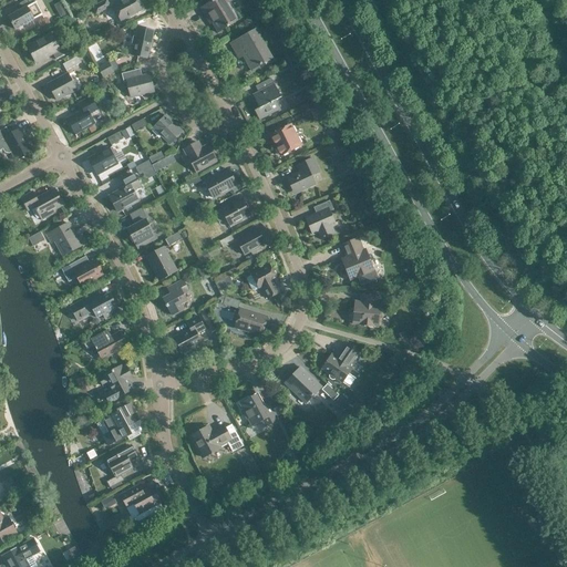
[(33,0),(26,0),(16,6),(19,11),(9,17),(16,30),(42,14),(33,0)]
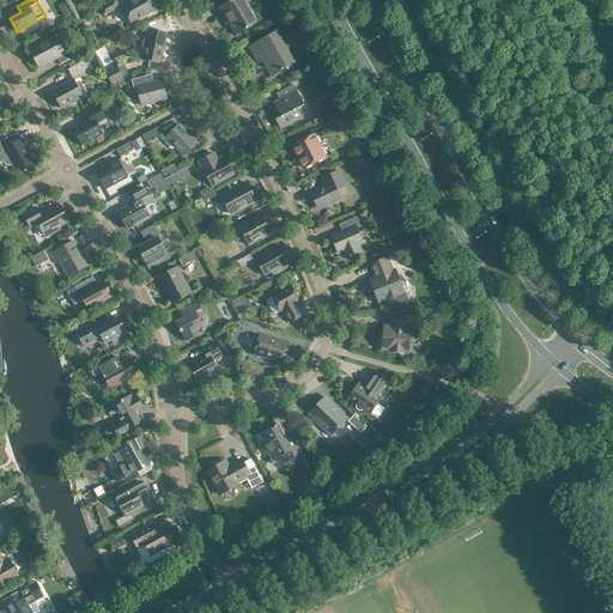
[(104,16),(119,7),(115,0),(101,8),(104,16)]
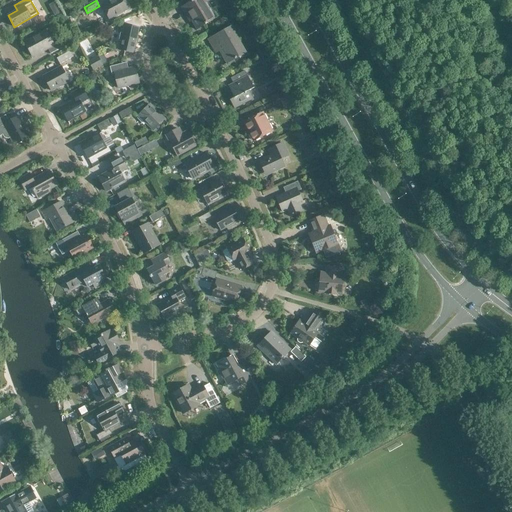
[(109,20),(129,9),(124,0),(114,0),(111,2),(109,0),(101,5),(109,20)]
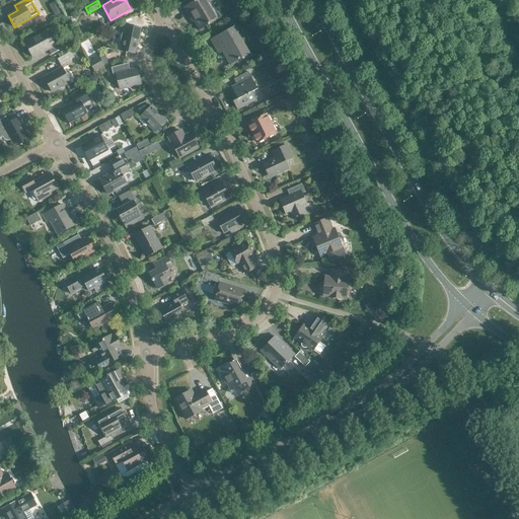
[(199,30),(220,17),(214,8),(211,10),(208,3),(210,2),(209,0),(196,0),(183,7),(188,15),(192,13),(195,19),(193,20),(194,21),(199,29),(199,30)]
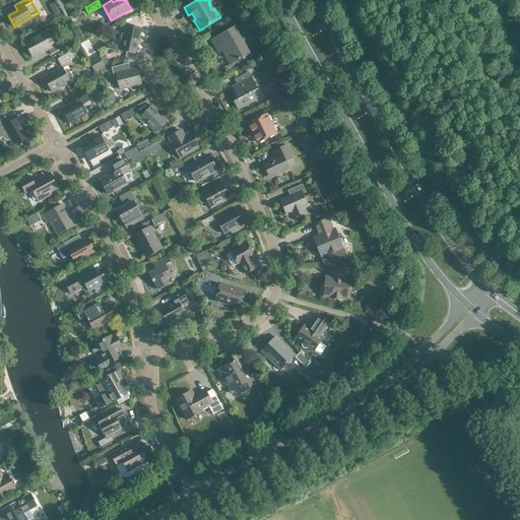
[(244,1),(237,6),(240,11),(247,6),(244,1)]
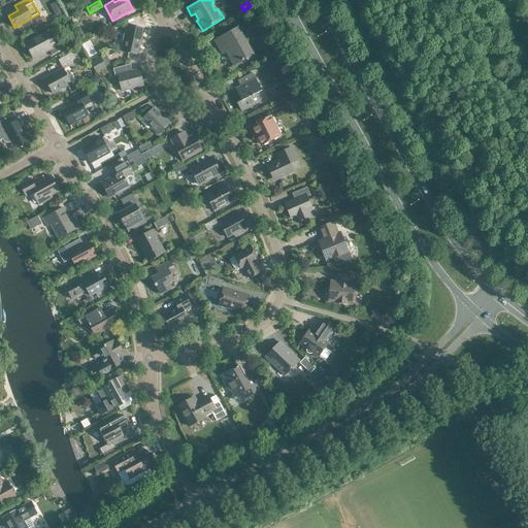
[(56,9),(55,12),(57,15),(63,12),(60,6),(56,9)]
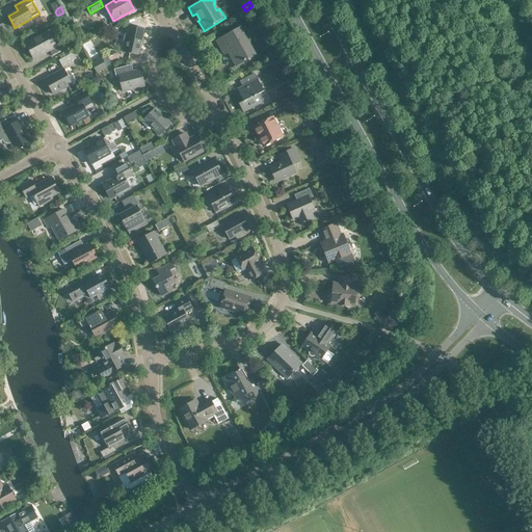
[(44,17),(35,21),(37,26),(46,21),(44,17)]
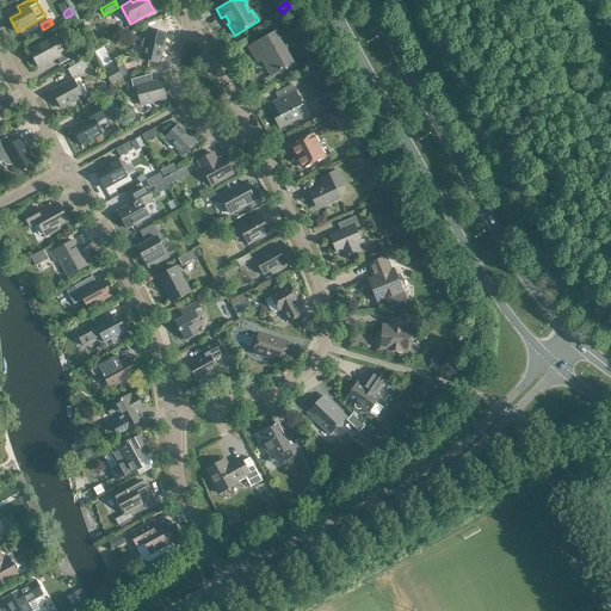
[(159,63),(162,53),(166,34),(149,29),(147,39),(143,39),(141,49),(144,49),(142,60),(159,63)]
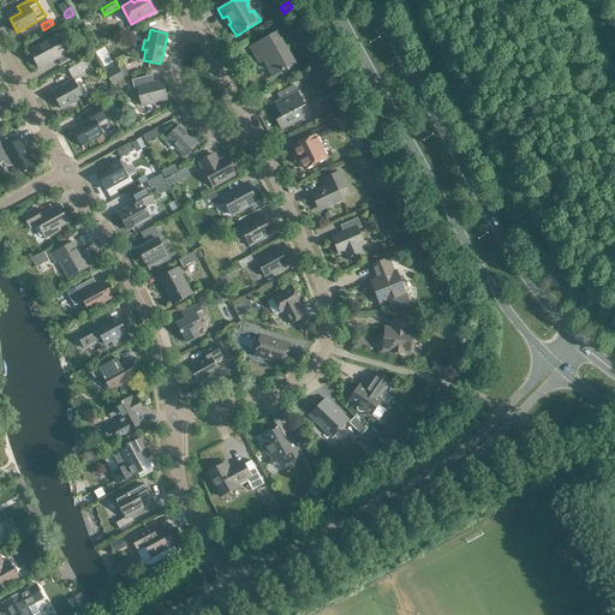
[(294,64),(276,33),(250,47),(257,59),(261,57),(273,77),(294,64)]
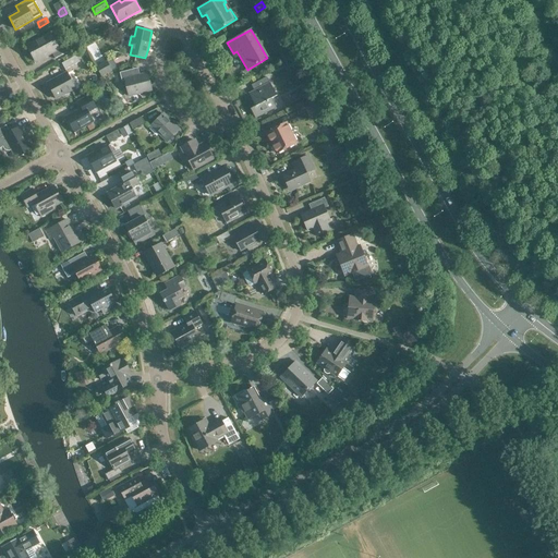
[(58,48),(50,34),(27,46),(35,61),(51,52),(55,59),(69,51),(64,45),(58,48)]
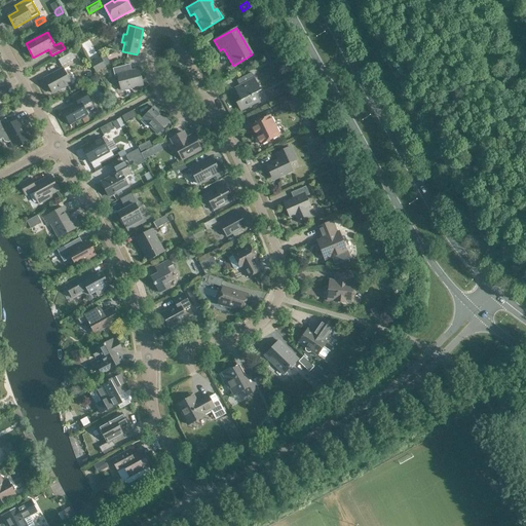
[(58,60),(62,66),(75,59),(72,52),(58,60)]
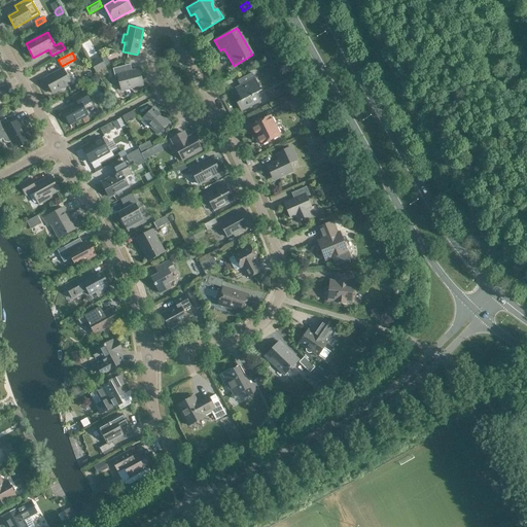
[(278,55),(270,60),(275,68),(283,63),(278,55)]
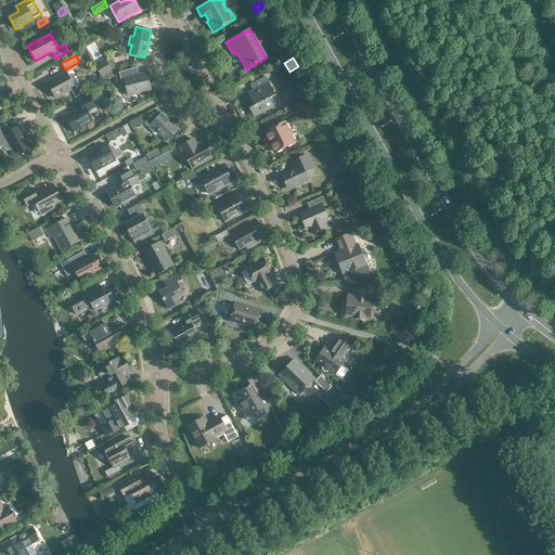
[(105,62),(95,66),(101,76),(111,71),(105,62)]
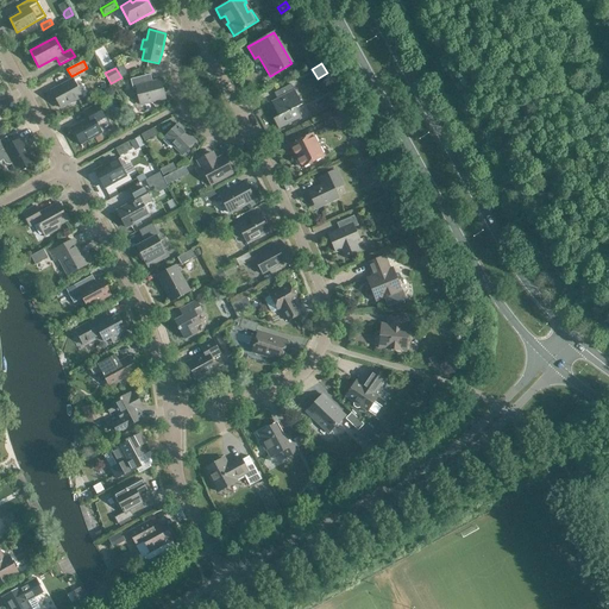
[(150,75),(131,80),(133,88),(136,88),(140,105),(164,99),(161,81),(151,83),(150,75)]
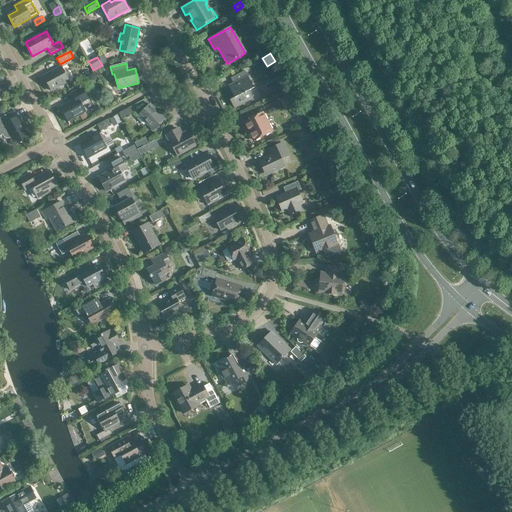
[(51,91),(69,81),(61,67),(43,76),(51,91)]
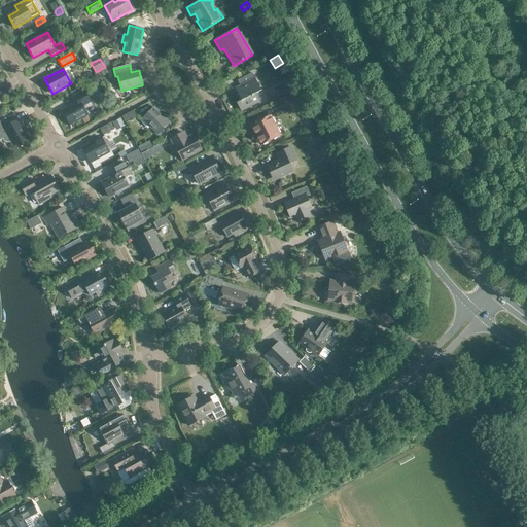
[(261,91),(251,73),(246,75),(249,81),(235,89),(241,101),(236,103),(241,111),(260,101),(255,94),(261,91)]
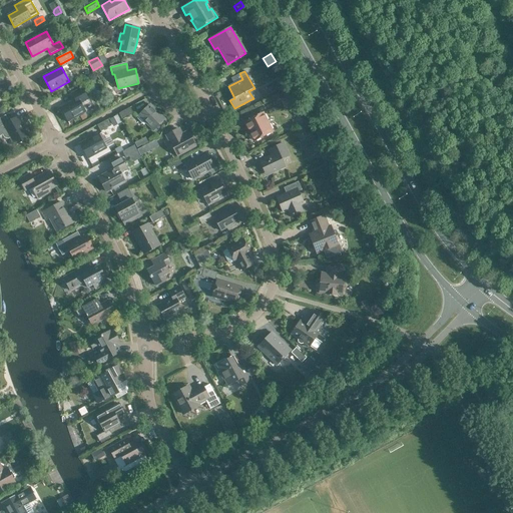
[(60,108),(67,121),(85,111),(80,103),(88,99),(82,88),(71,94),(75,100),(60,108)]
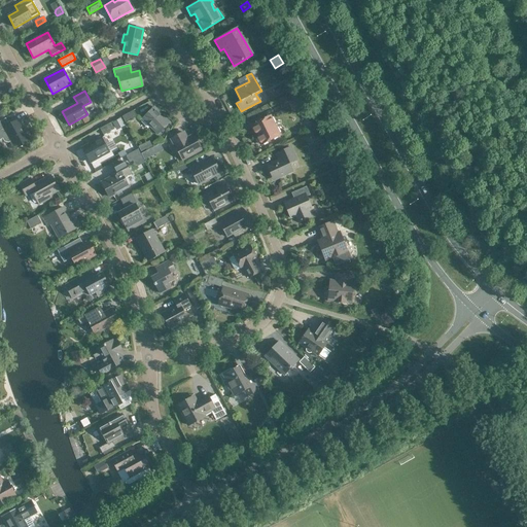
[(304,103),(301,96),(288,102),(292,109),(304,103)]
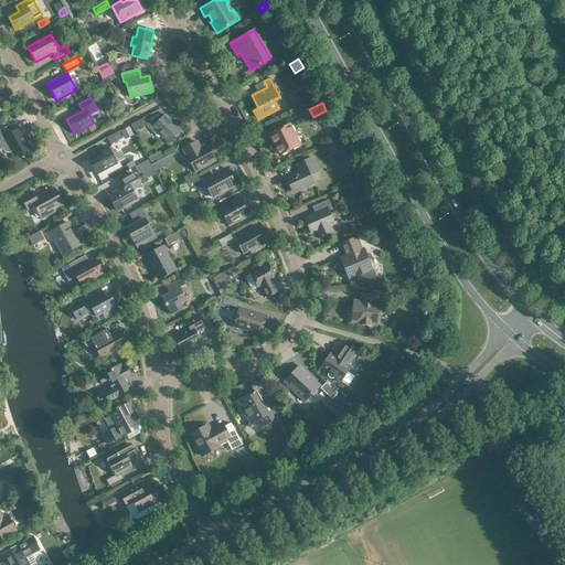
[(169,144),(182,131),(166,115),(163,116),(164,117),(160,121),(159,120),(152,128),(169,144)]
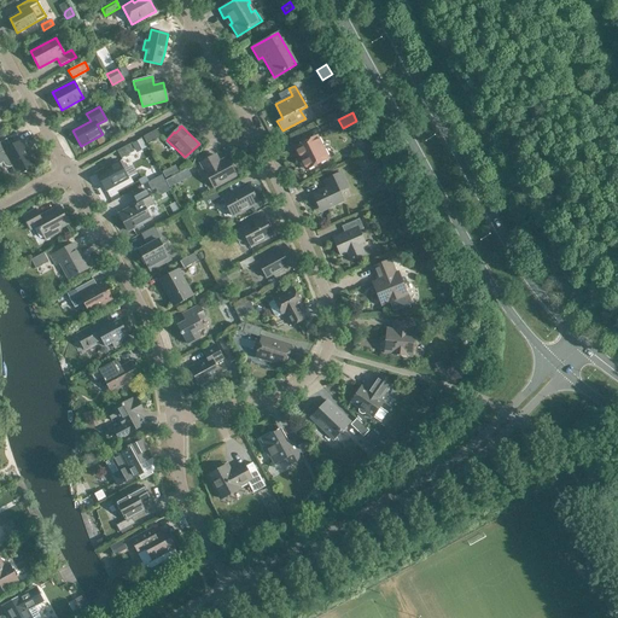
[(161,136),(157,129),(143,136),(147,144),(161,136)]
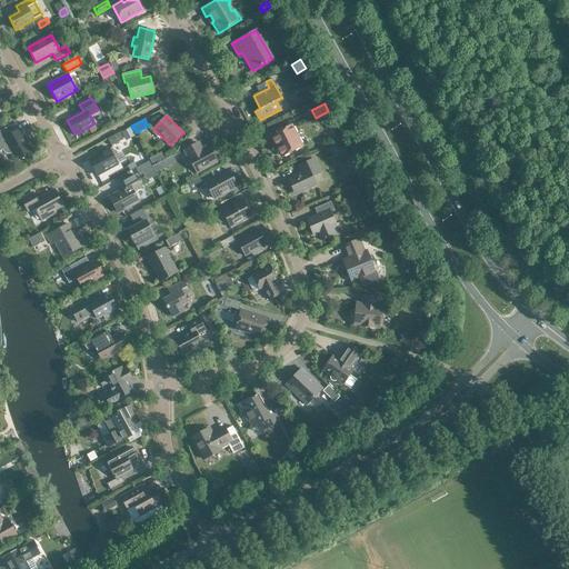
[(303,146),(293,125),(273,135),(280,148),(278,148),(281,155),(283,155),(283,156),(303,146)]
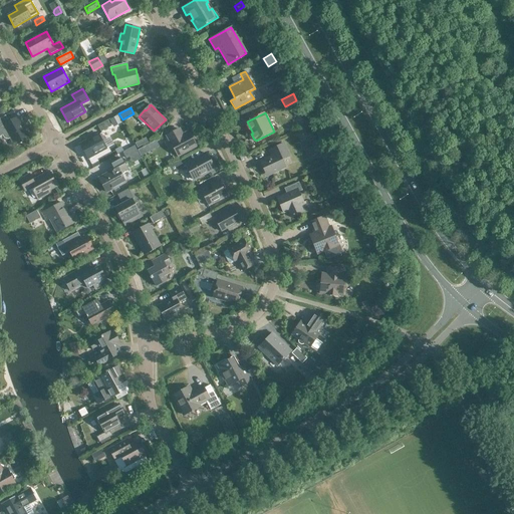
[(116,115),(110,118),(113,124),(120,121),(116,115)]
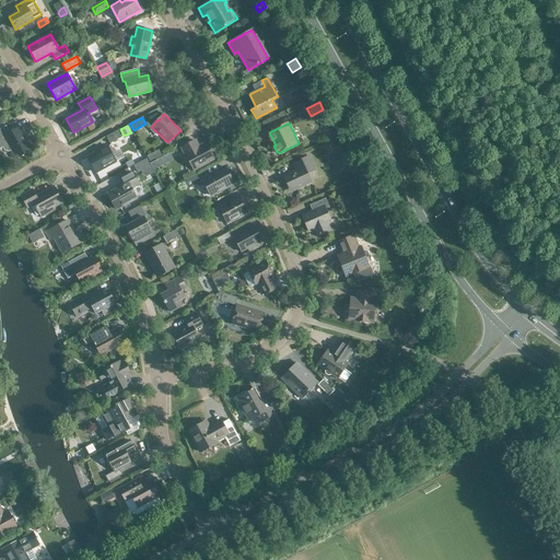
[(3,128),(0,129),(0,148),(2,148),(4,151),(8,152),(12,150),(16,159),(31,150),(19,128),(7,135),(3,128)]
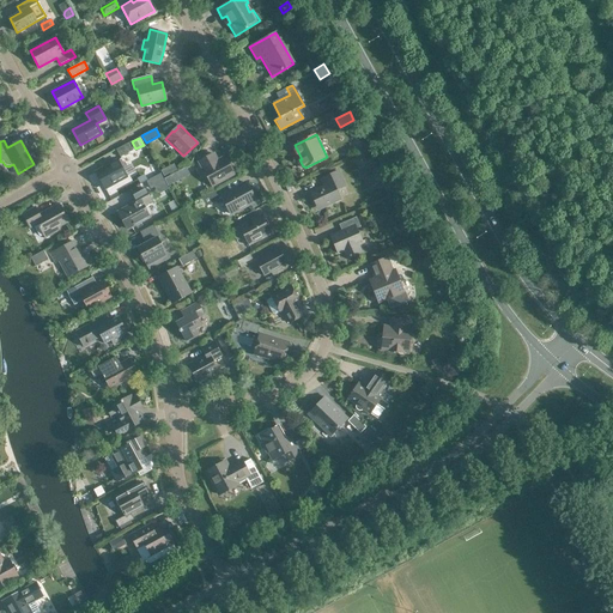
[(133,150),(128,143),(116,150),(120,157),(133,150)]
